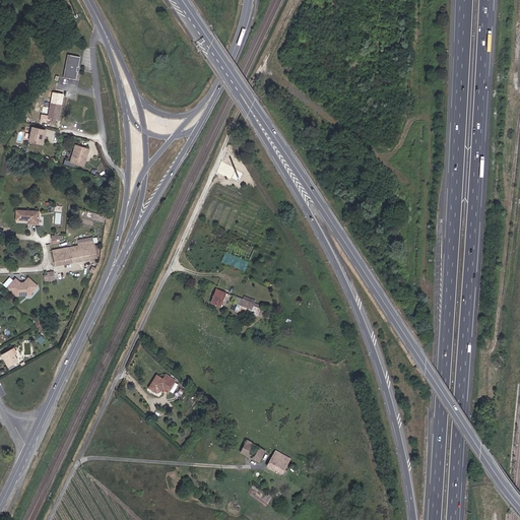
[(76,79),(77,79),(81,57),(68,55),(64,77),(76,79)]
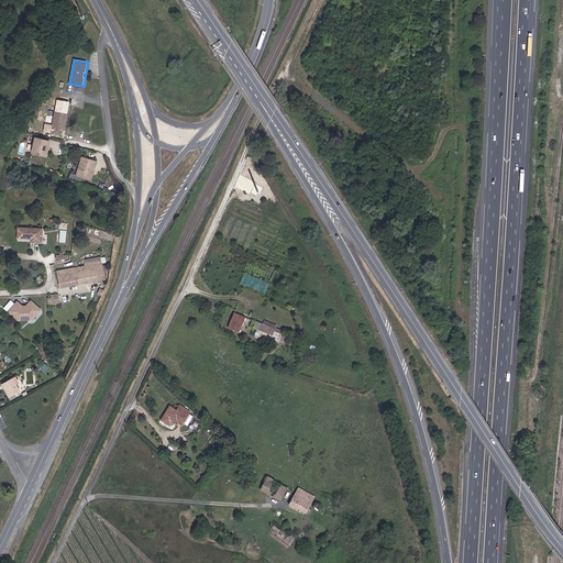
[(62,129),(65,113),(53,111),(50,132),(57,133),(58,129),(62,129)]
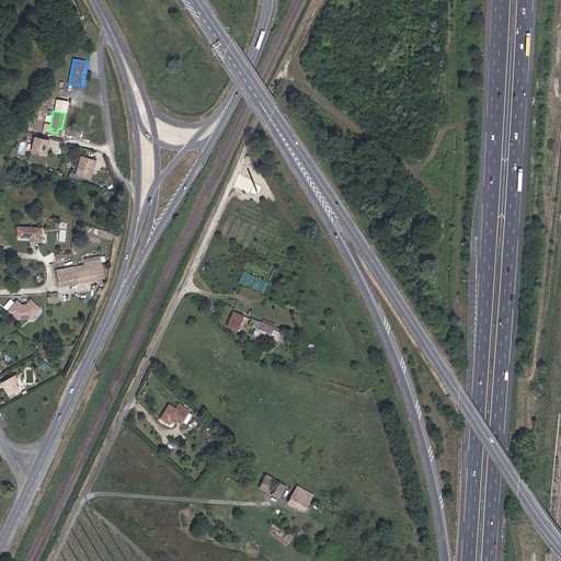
[(42,156),(44,145),(30,142),(27,152),(42,156)]
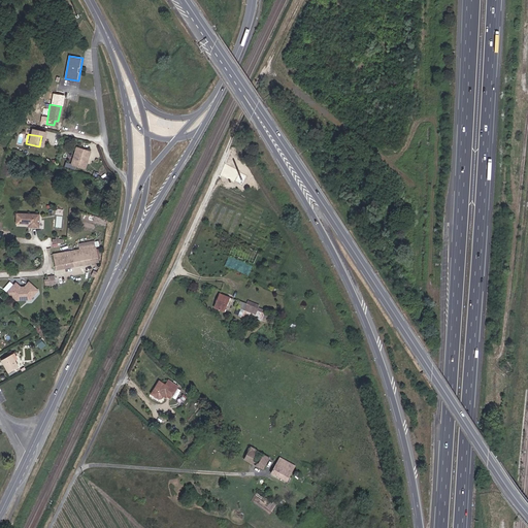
[(88,156),(75,153),(72,164),(85,168),(88,156)]
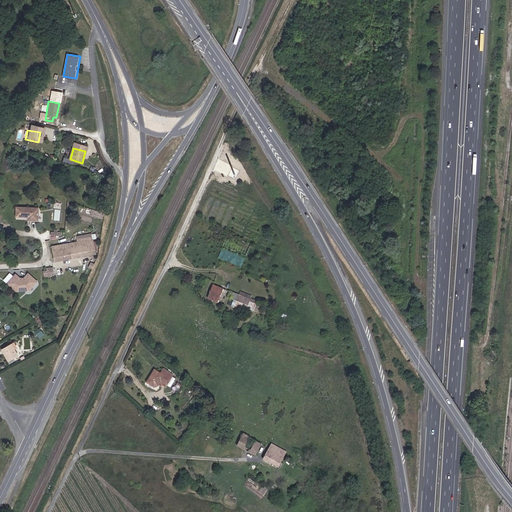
[(16,217),(28,218),(30,218),(30,220),(38,220),(38,208),(16,207),(16,217)]
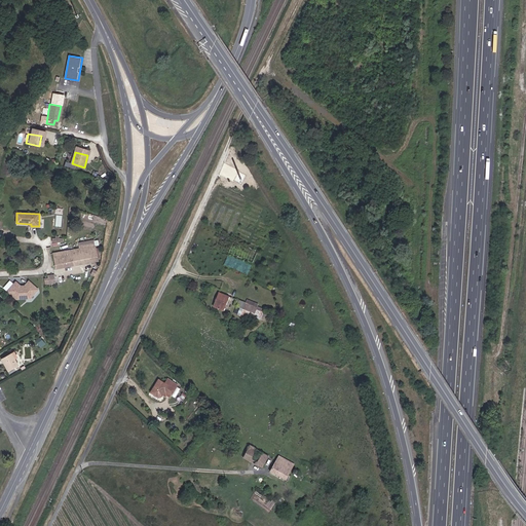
[(88,247),(91,262),(99,261),(96,246),(88,247)]
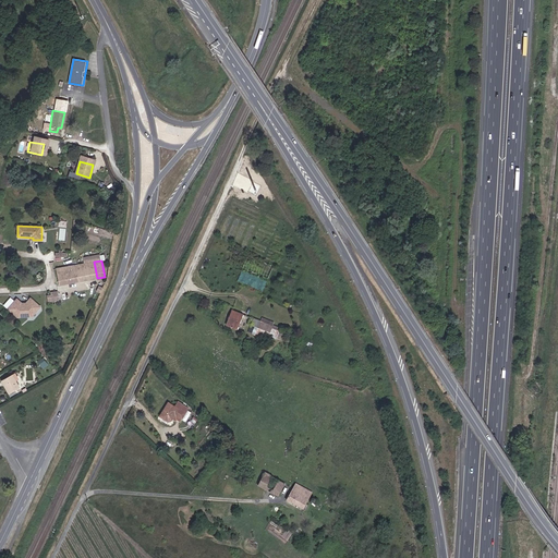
[(56,268),(59,286),(97,278),(94,262),(93,262),(85,264),(56,268)]
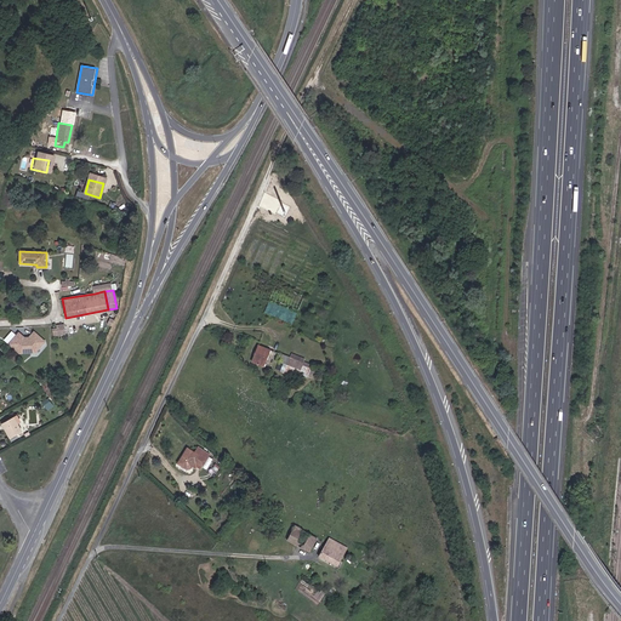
[(66,334),(64,325),(58,326),(58,329),(51,330),(52,336),(66,334)]
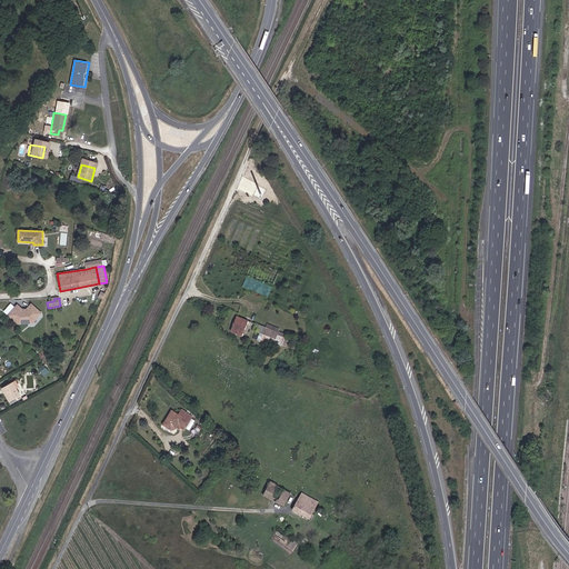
[(40,312),(32,306),(27,312),(20,312),(15,307),(7,315),(17,323),(31,322),(40,312)]
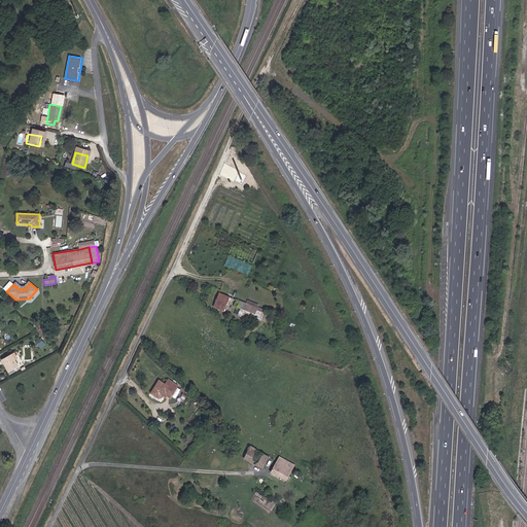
[(221,314),(227,301),(218,295),(212,310),(221,314)]
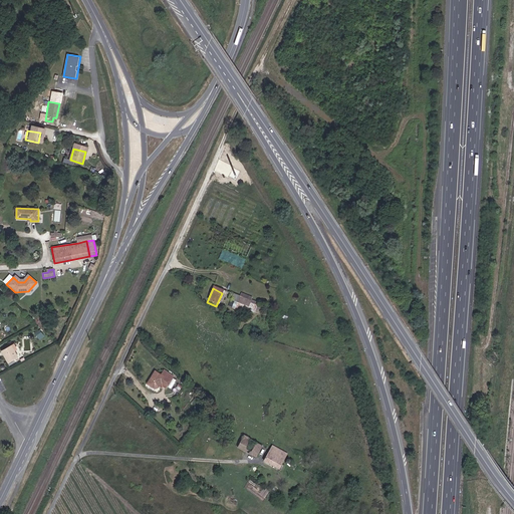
[(236,303),(239,297),(229,293),(227,300),(235,304),(236,303)]
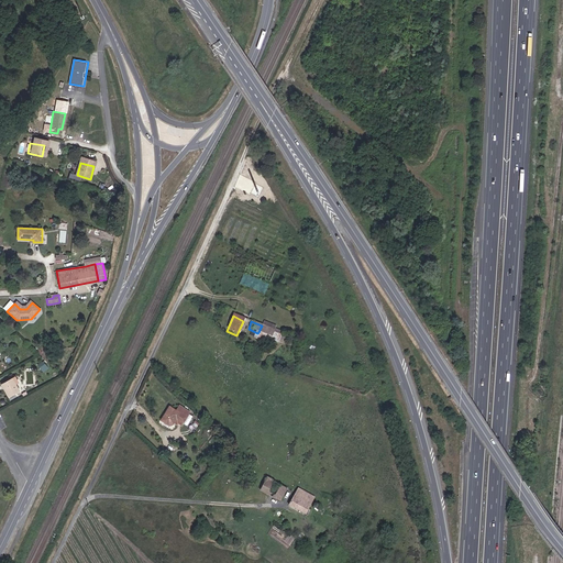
[(275,332),(262,326),(258,332),(272,339),(275,332)]
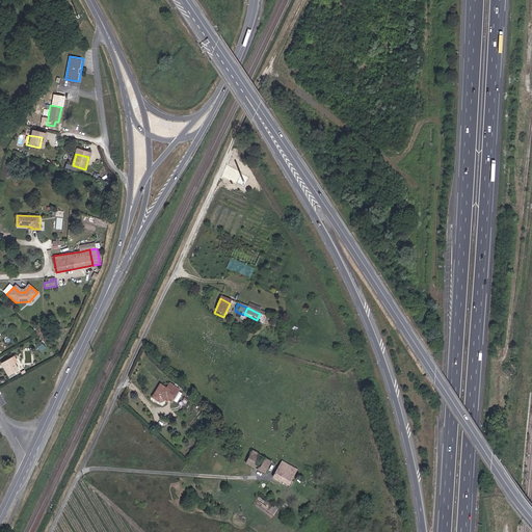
[(243,315),(241,321),(254,326),(257,320),(244,314),(243,315)]
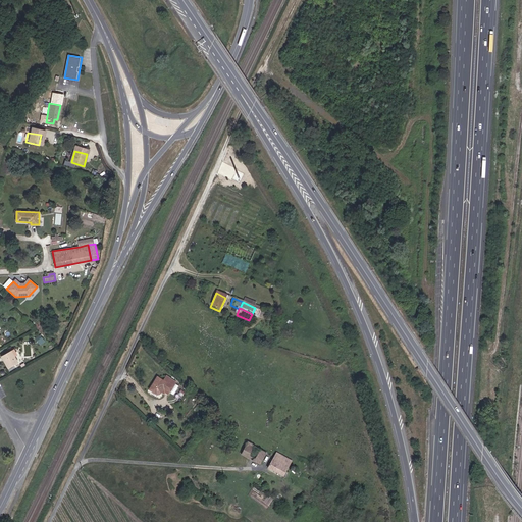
[(42,334),(37,337),(40,344),(46,341),(42,334)]
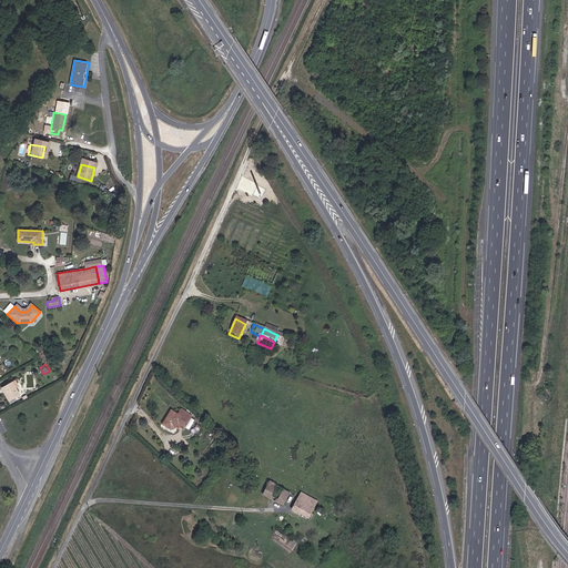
[(17,387),(13,382),(2,388),(9,401),(20,394),(17,387)]
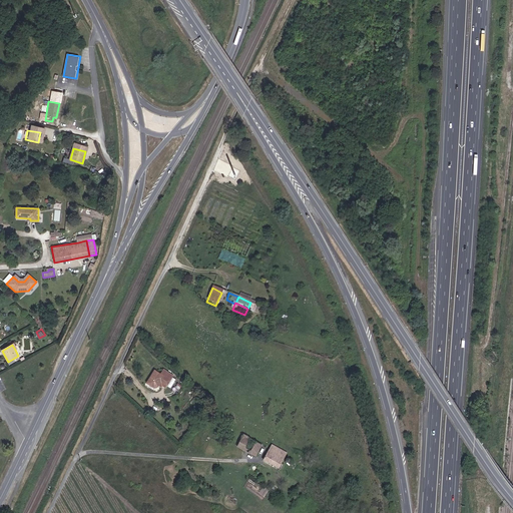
[(166,384),(172,376),(163,370),(160,374),(154,370),(147,382),(152,385),(155,386),(158,385),(160,380),(166,384)]
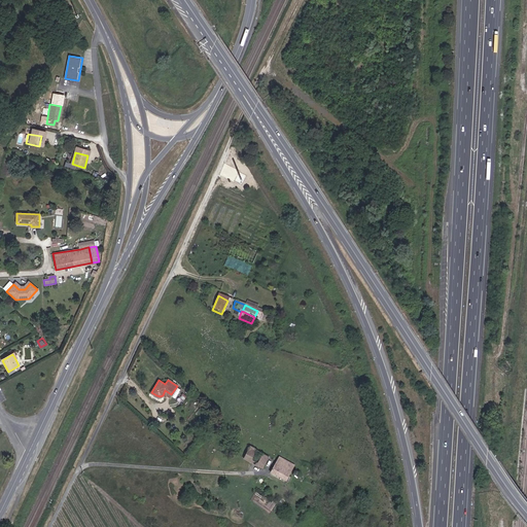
[(253,452),(247,449),(242,462),(248,464),(253,452)]
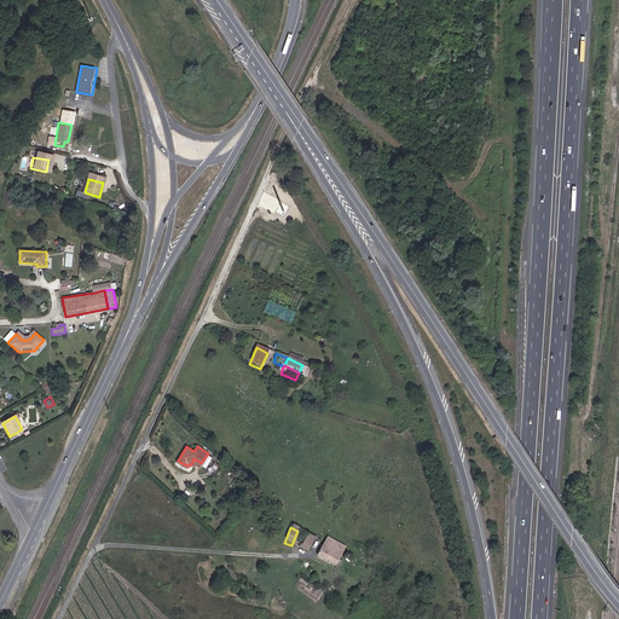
[(314,537),(298,531),(291,545),(307,553),(314,537)]
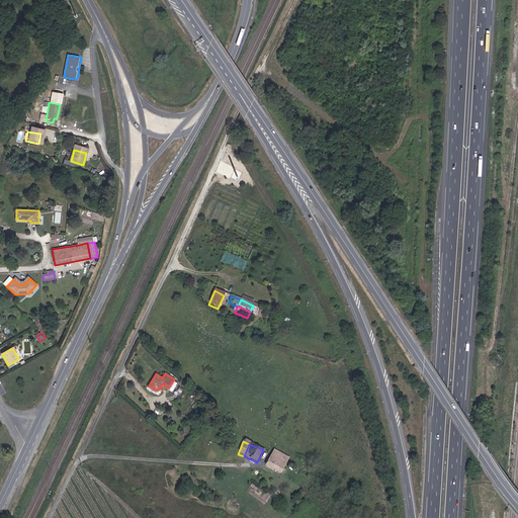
[(267,466),(283,471),(288,455),(273,449),(267,466)]
